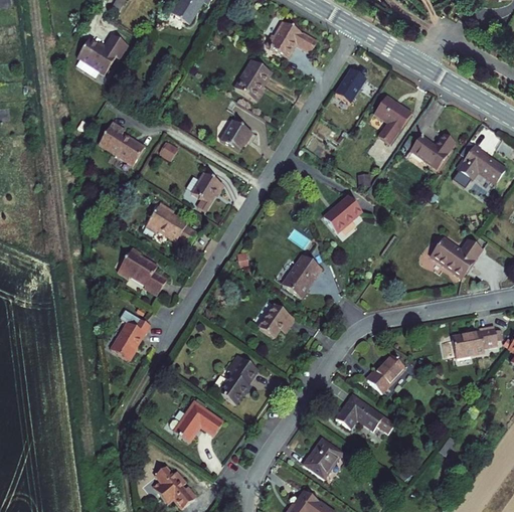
[(114,0),(110,7),(118,12),(125,0),(114,0)]
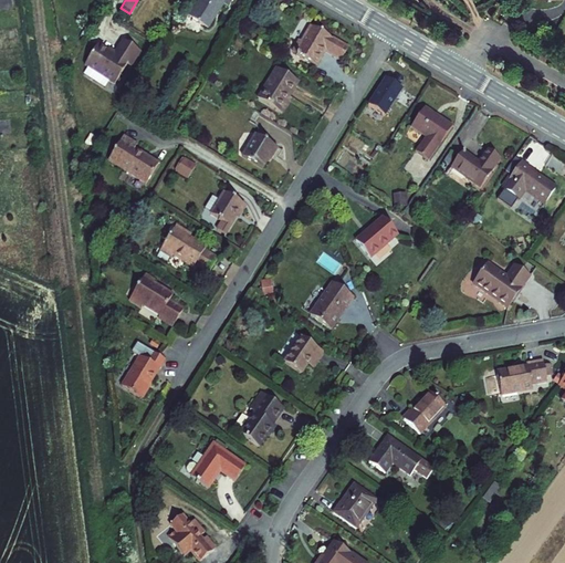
[(198,0),(189,14),(207,25),(222,0),(229,4),(231,0),(198,0)]
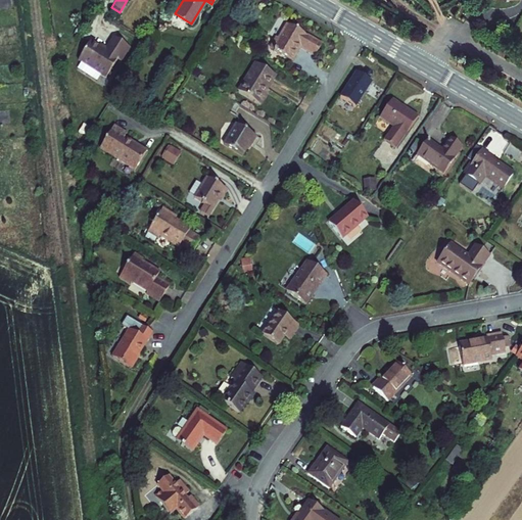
[(276,35),(270,46),(291,59),(299,45),(315,54),(322,42),(287,21),(278,37),(276,35)]
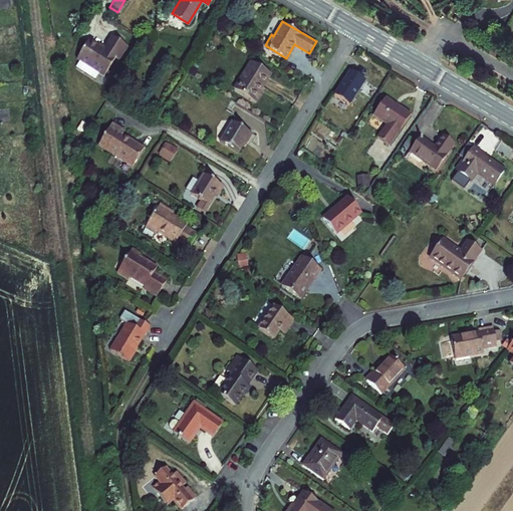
[(118,58),(127,44),(110,34),(103,47),(88,38),(76,57),(79,58),(98,71),(103,74),(115,56),(118,58)]
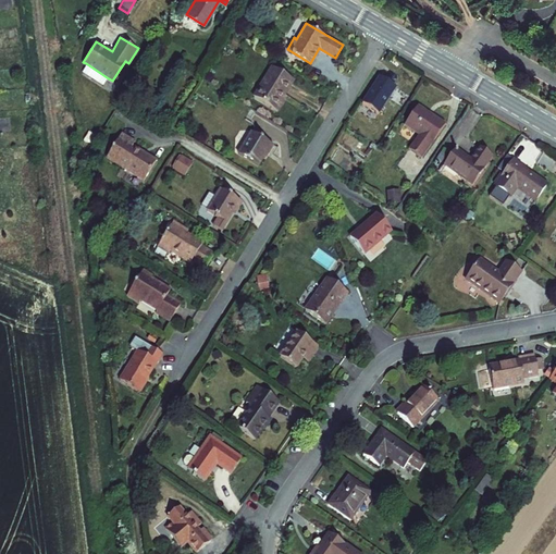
[(271,62),(254,93),(278,109),(294,77),(271,62)]
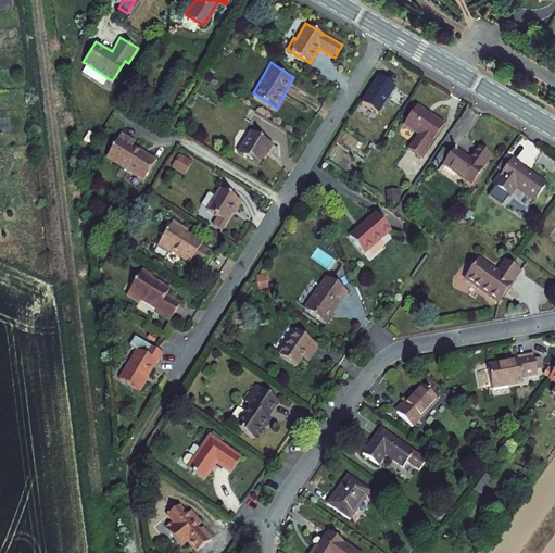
[(82,71),(102,84),(106,77),(86,63),(82,71)]
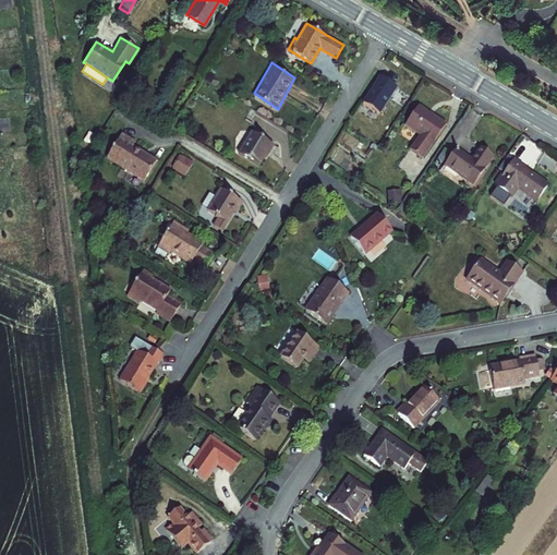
[(380,72),(362,100),(380,110),(397,82),(380,72)]
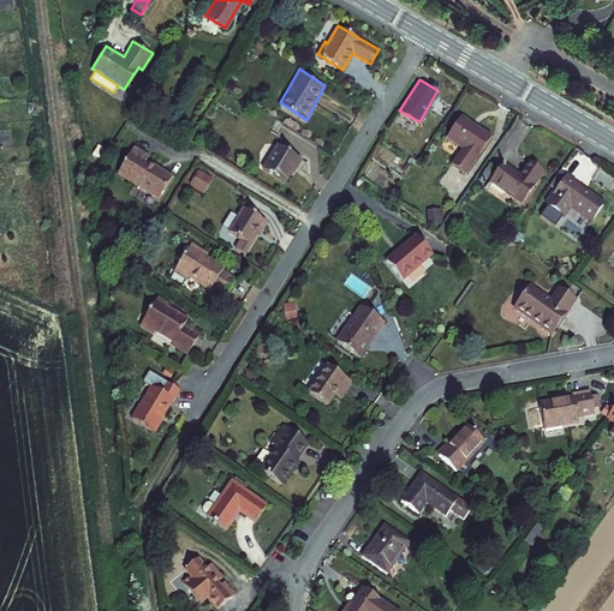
[(460,147),(452,162),(466,171),(490,133),(462,113),(446,136),(460,147)]
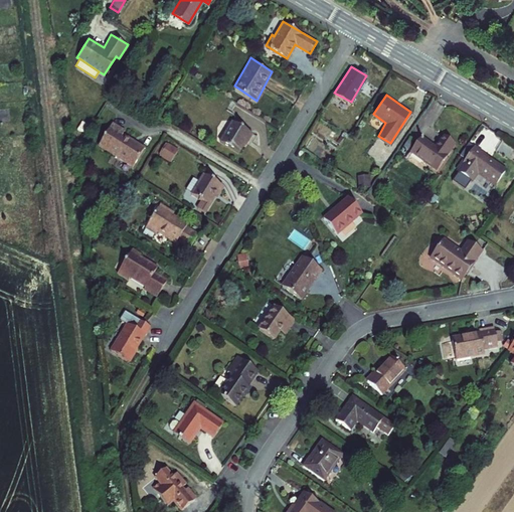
[(230,120),(220,139),(229,145),(236,149),(240,152),(253,133),(230,120)]
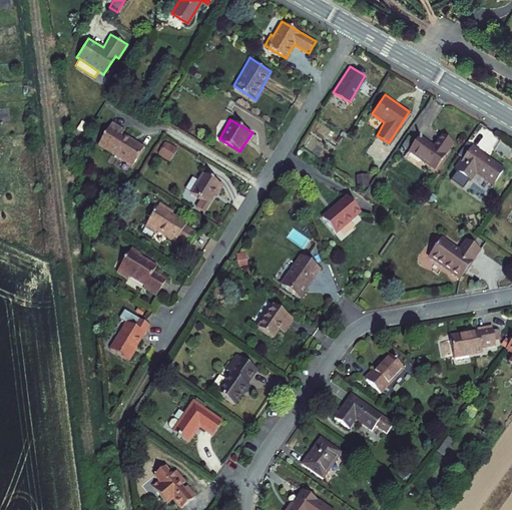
[(111,120),(97,143),(131,165),(143,145),(124,132),(123,127),(111,120)]
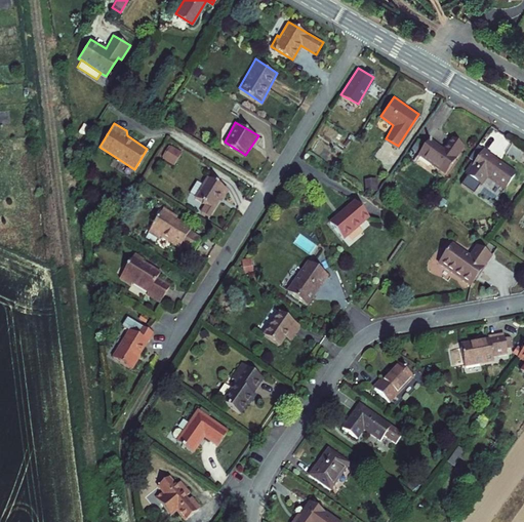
[(418,154),(447,172),(451,161),(464,144),(453,135),(444,146),(430,135),(418,154)]
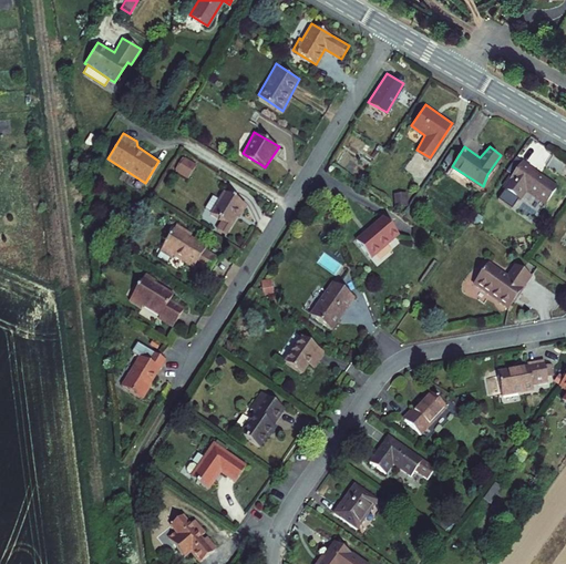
[(195,162),(183,155),(175,171),(186,176),(195,162)]
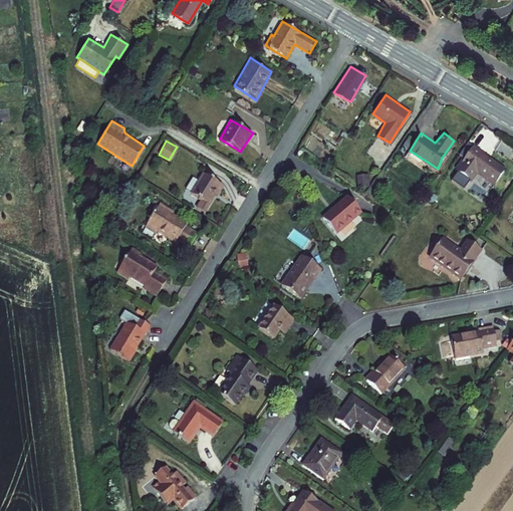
[(474,144),(456,170),(472,179),(477,173),(493,183),(505,167),(474,144)]
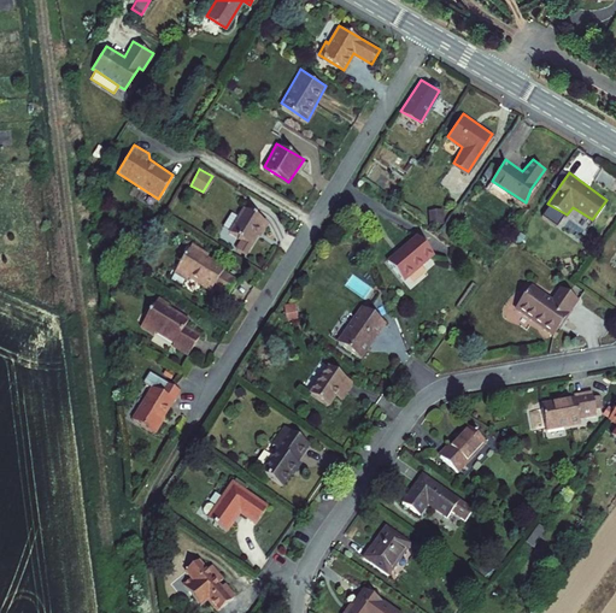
[(244,206),(228,229),(241,236),(235,247),(247,255),(268,222),(257,211),(244,206)]
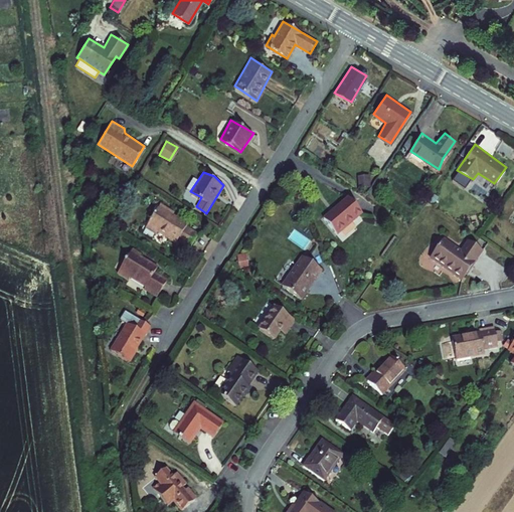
[(368,173),(357,173),(357,187),(369,186),(368,173)]
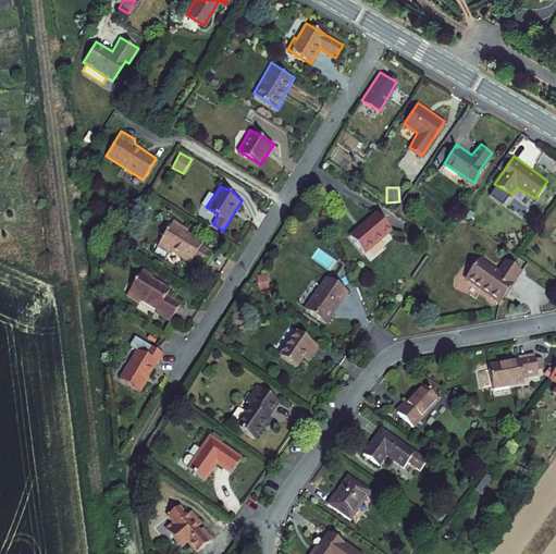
[(375,210),(348,232),(365,251),(392,229),(375,210)]
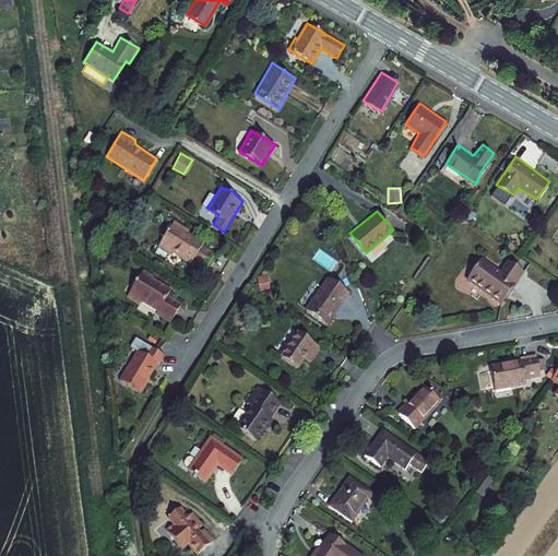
[(174,221),(154,251),(162,255),(171,250),(190,261),(196,253),(199,249),(203,241),(188,227),(174,221)]
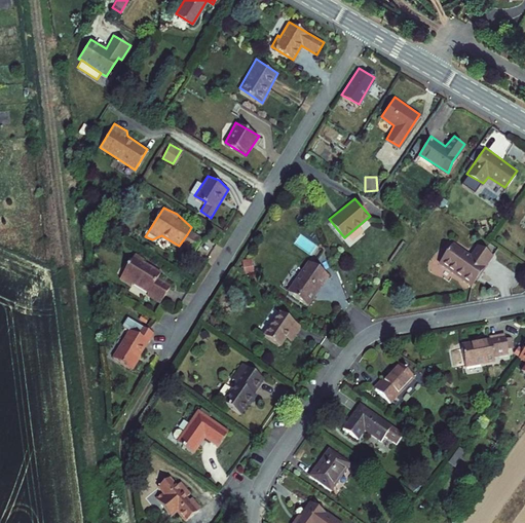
[(452,244),(439,262),(470,285),(491,255),(477,246),(470,256),(452,244)]
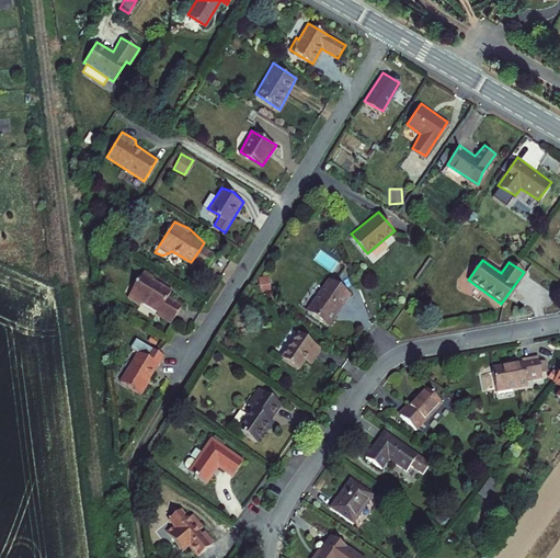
[(145,269),(125,298),(136,302),(157,311),(159,315),(170,322),(181,303),(170,295),(167,295),(171,288),(153,274),(145,269)]
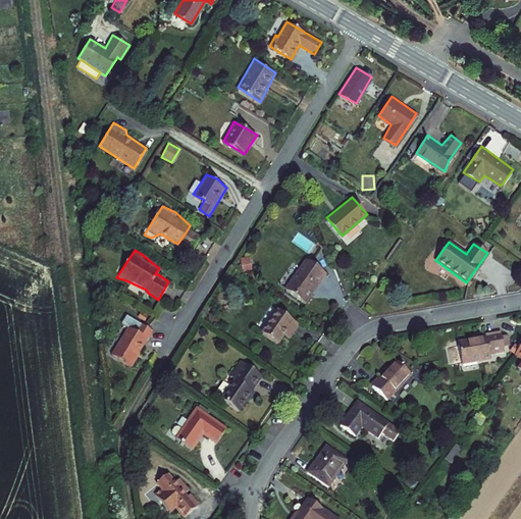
[(306,258),(285,289),(304,302),(325,271),(306,258)]
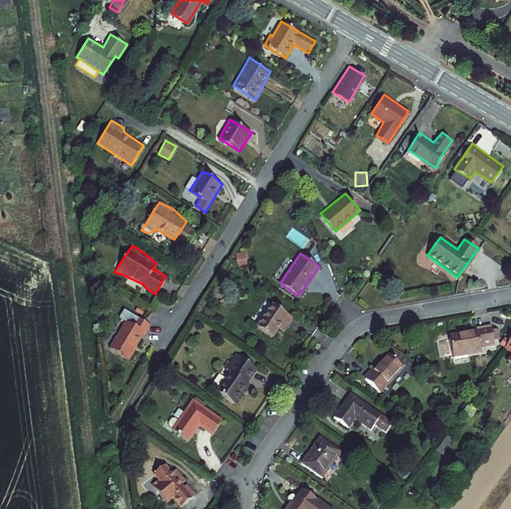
[(272,302),(256,325),(271,336),(277,327),(282,331),(293,317),(272,302)]
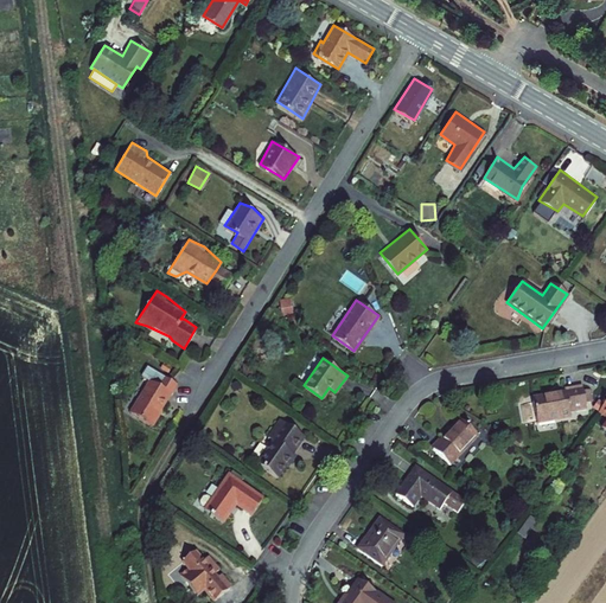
[(148,379),(131,410),(152,423),(158,416),(176,383),(165,374),(148,379)]
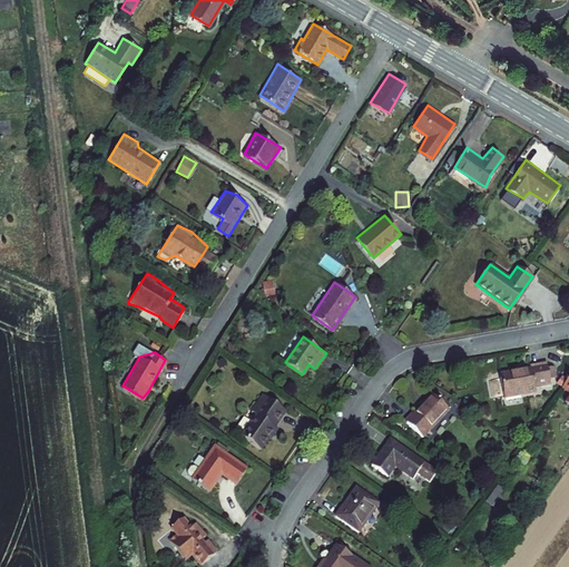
[(555,375),(552,364),(547,365),(546,360),(530,363),(530,367),(499,372),(499,374),(492,375),(490,379),(492,392),(497,396),(503,393),(503,396),(536,390),(535,385),(550,383),(549,377),(555,375)]
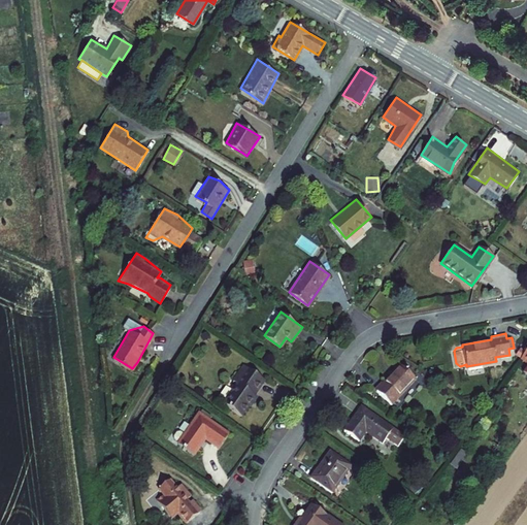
[(237,383),(223,402),(241,415),(256,394),(255,394),(265,379),(242,363),(232,379),(237,383)]
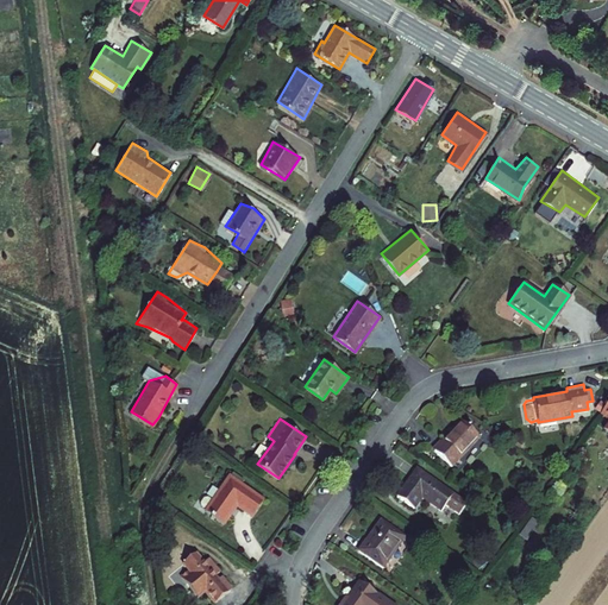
[(462,418),(433,449),(451,465),(478,434),(462,418)]
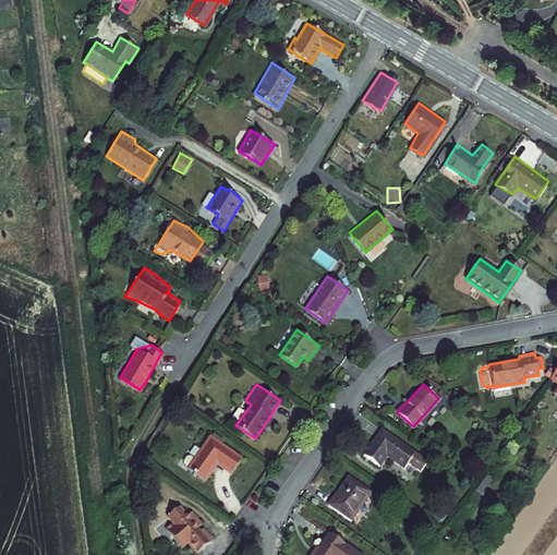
[(382,427),(363,454),(378,465),(386,454),(403,467),(408,461),(420,469),(427,459),(382,427)]
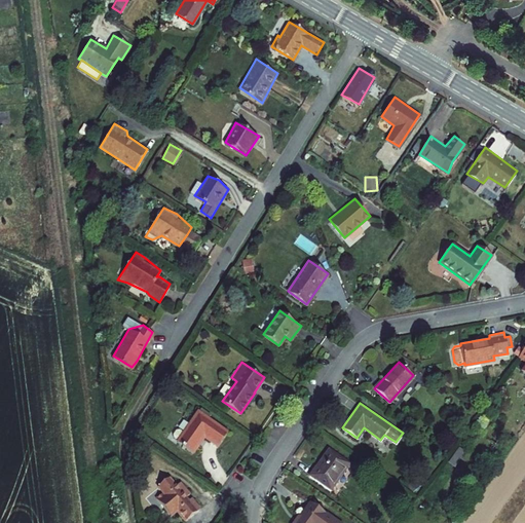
[(177,440),(177,441),(192,452),(203,436),(217,445),(227,431),(198,410),(183,431),(179,427),(175,428),(173,433),(173,437),(177,440)]
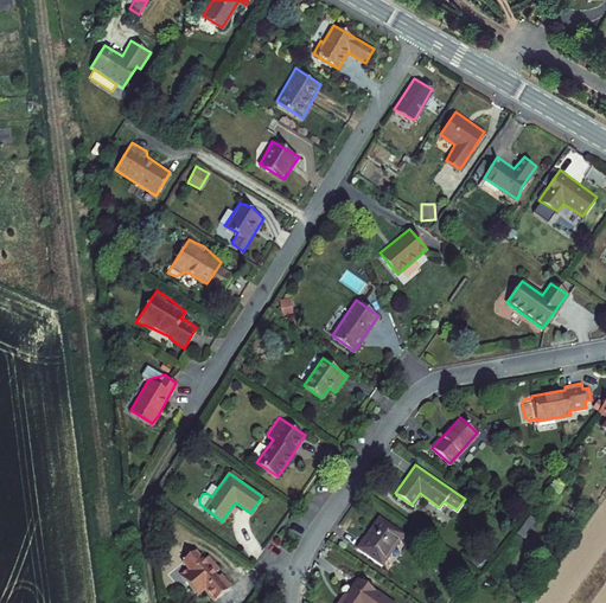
[(529,513),(518,531),(527,536),(537,518),(529,513)]
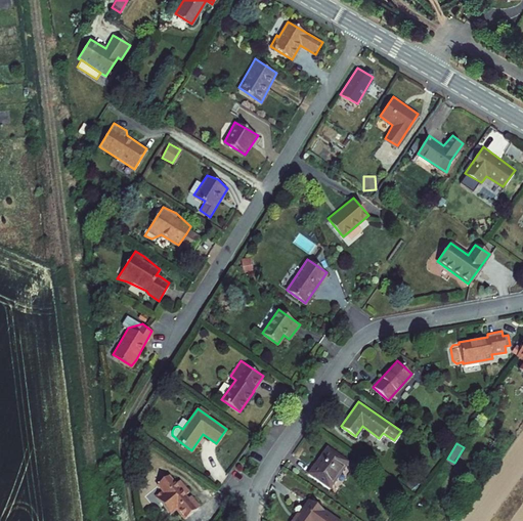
[(327,445),(308,473),(330,487),(348,461),(327,445)]
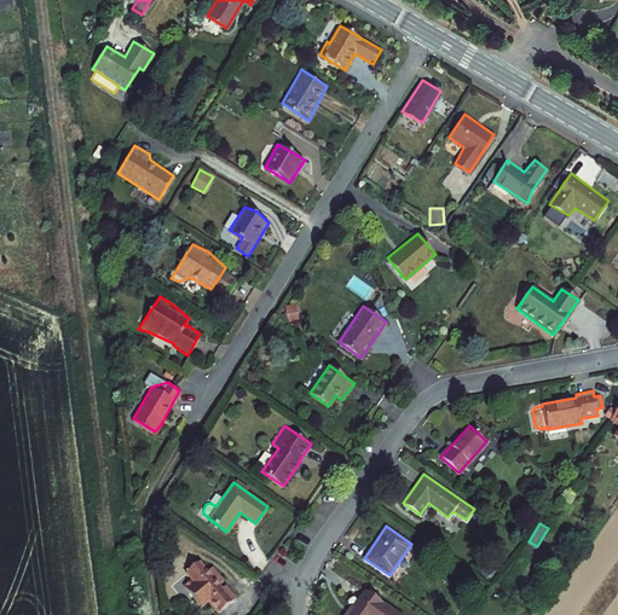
[(198,560),(185,570),(191,578),(183,585),(201,605),(208,599),(218,611),(235,597),(224,584),(221,587),(218,582),(223,579),(211,566),(206,569),(198,560)]
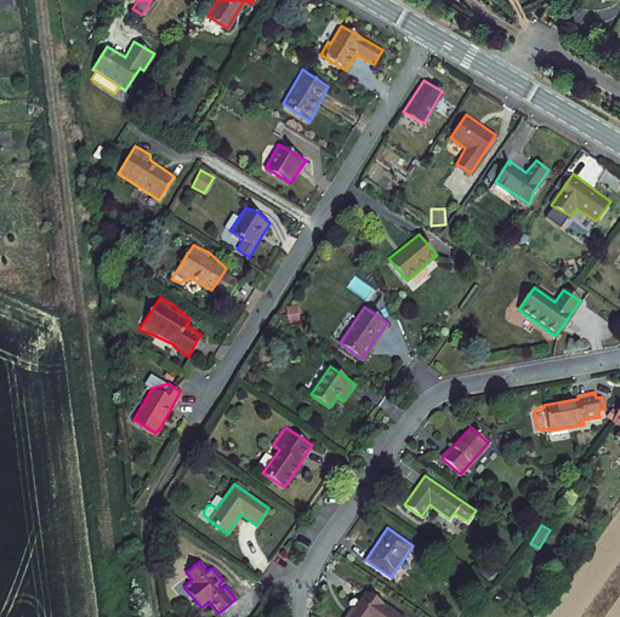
[(365,590),(347,616),(375,616),(385,604),(365,590)]
